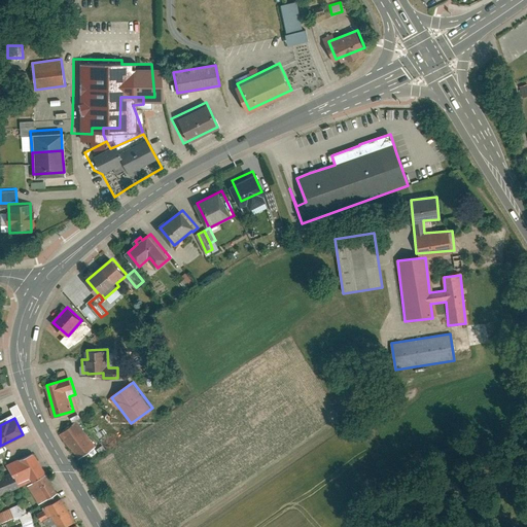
[(77,420),(61,433),(79,457),(96,445),(77,420)]
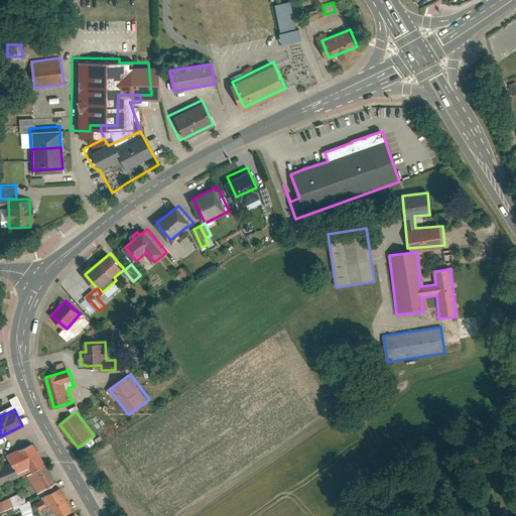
[(33,441),(10,456),(14,462),(19,473),(26,470),(30,476),(31,475),(47,465),(33,441)]
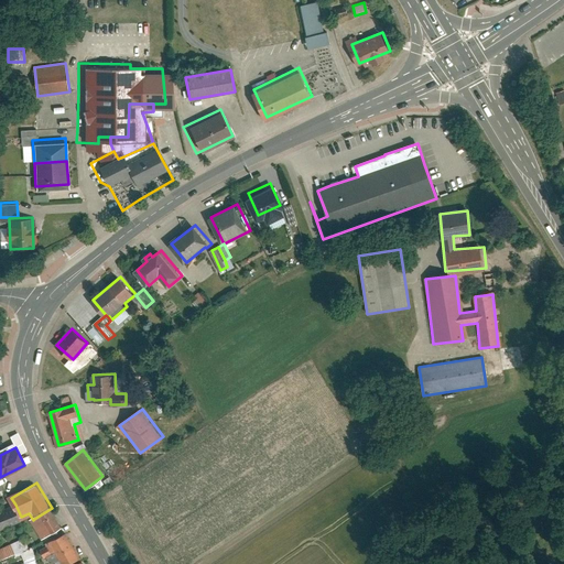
[(15,505),(0,511),(0,529),(22,520),(21,517),(15,505)]
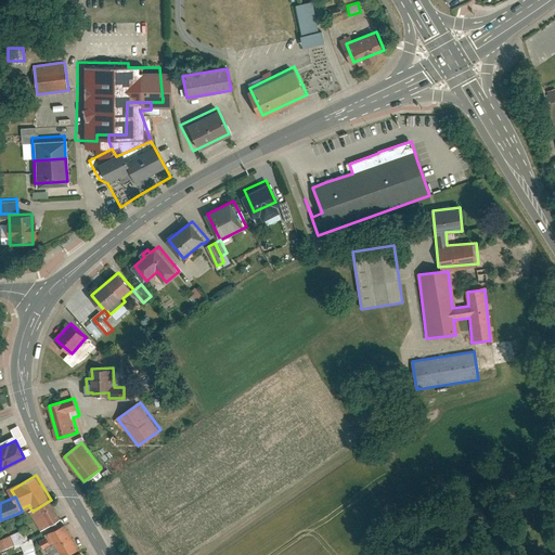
[(51,500),(34,511),(46,529),(62,518),(51,500)]
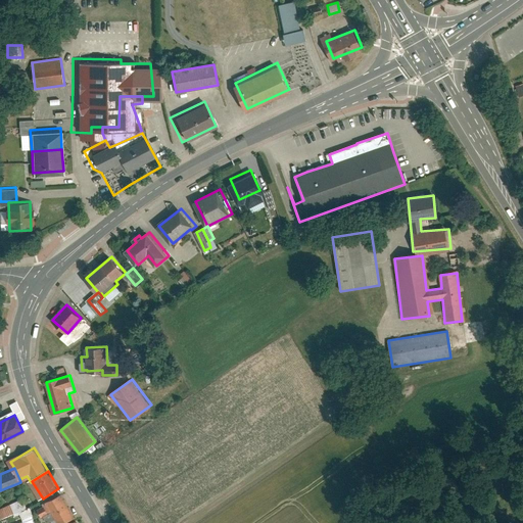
[(64,522),(76,517),(63,494),(39,508),(43,515),(52,510),(59,522),(64,522)]
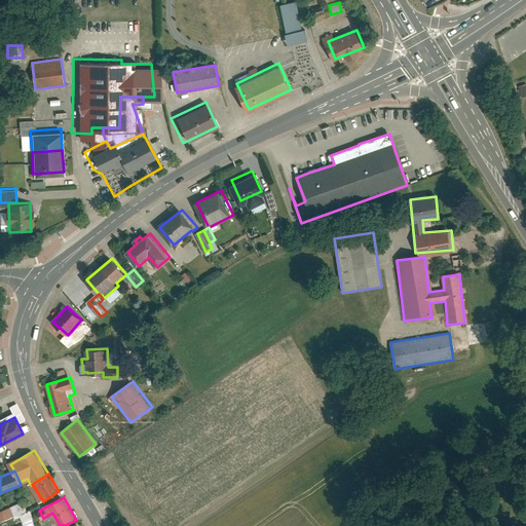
[(25,500),(0,512),(0,516),(3,522),(29,511),(25,500)]
